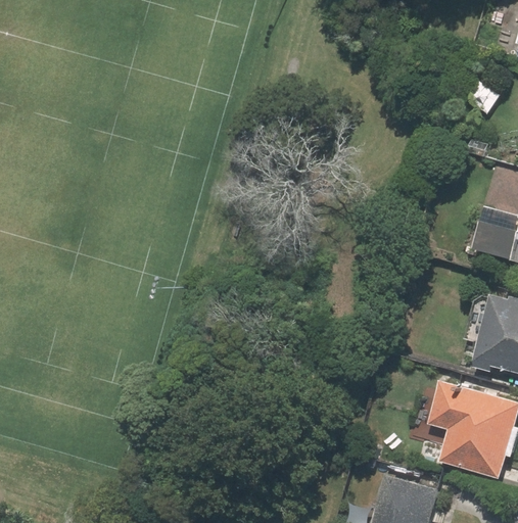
[(477,81),(464,99),(485,114),(499,95),(477,81)]
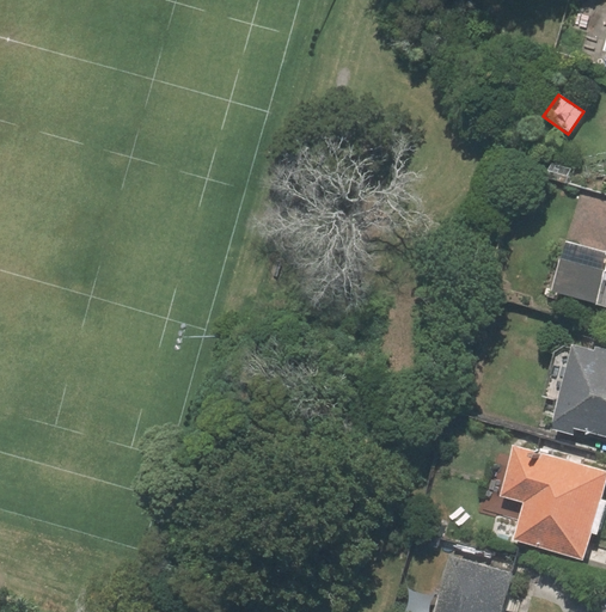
[(605,270),(562,258),(552,293),(598,305),(605,274),(605,270)]
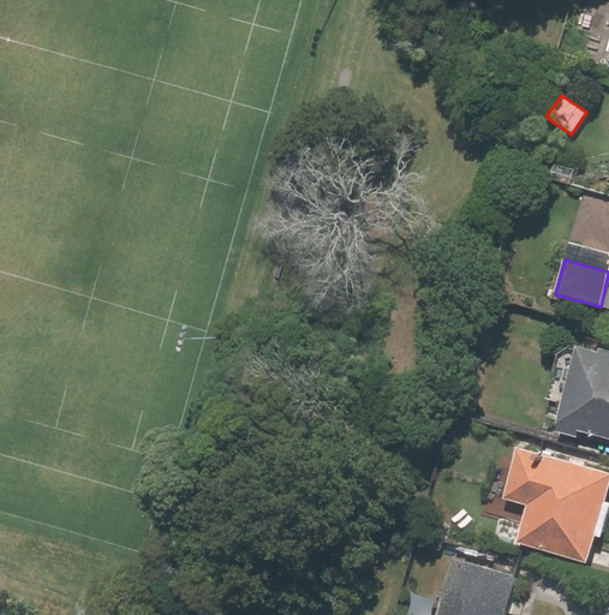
[(577,430),(608,439),(608,352),(602,350),(601,354),(579,348),(555,433),(575,437),(577,430)]
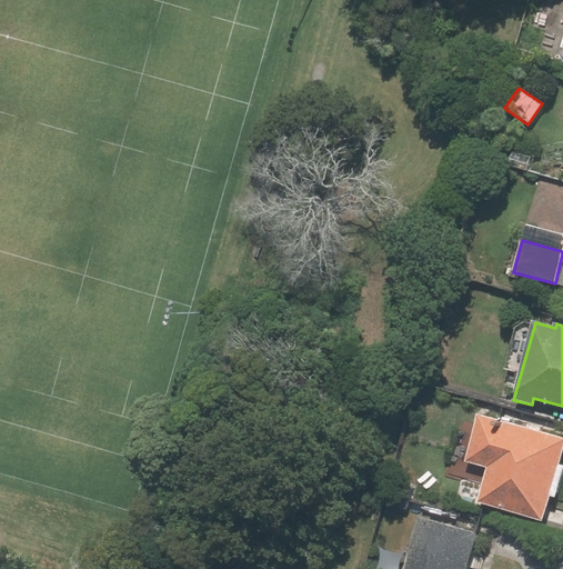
[(475,503),(542,521),(562,445),(562,439),(478,416),(464,462),(484,468),(475,503)]
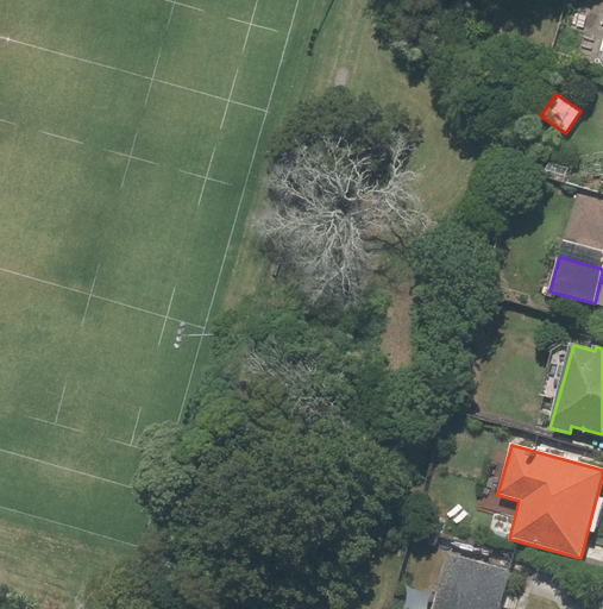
[(497,608),(498,607),(508,608),(512,594),(503,591),(509,572),(446,554),(431,608),(497,608)]
